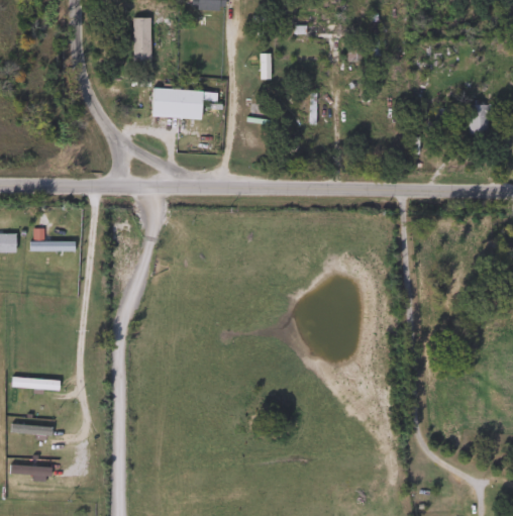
[(132,17),(151,17),(151,66),(132,66),(132,17)]
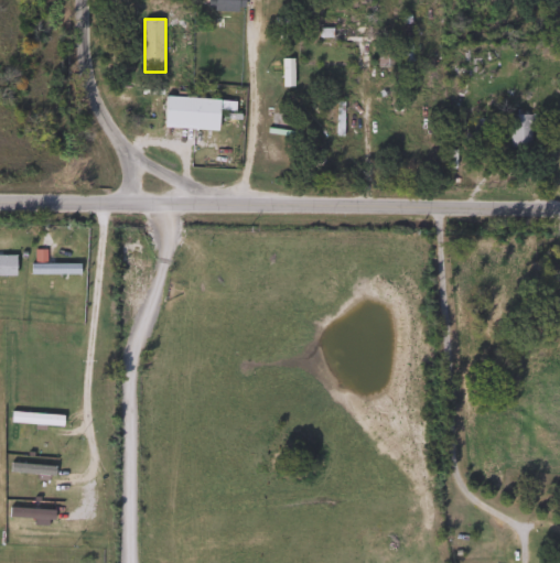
[(373,40),(321,40),(321,26),(373,26),(373,40)]
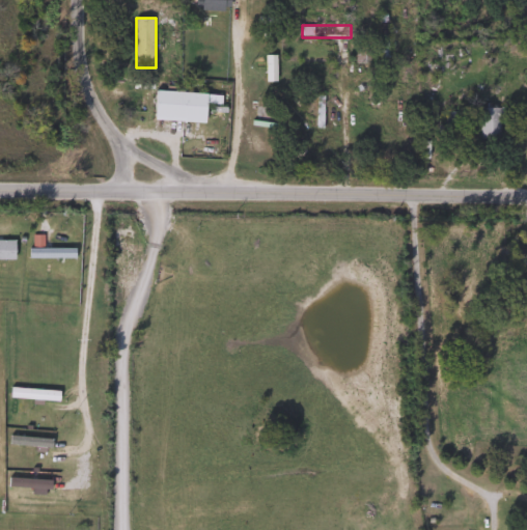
[(157,119),(158,90),(222,94),(222,103),(207,103),(206,122),(157,119)]
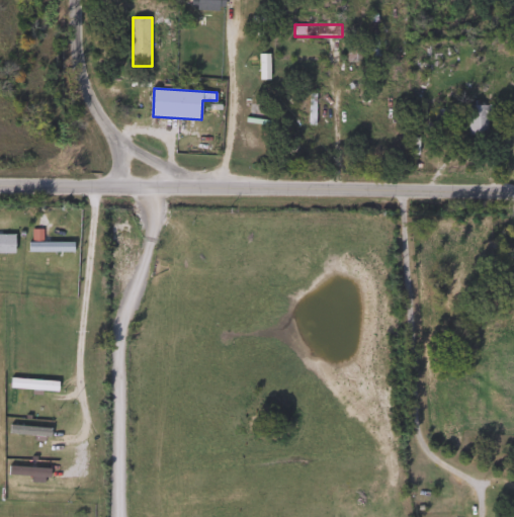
[(469,136),(469,104),(491,104),(491,136),(469,136)]
